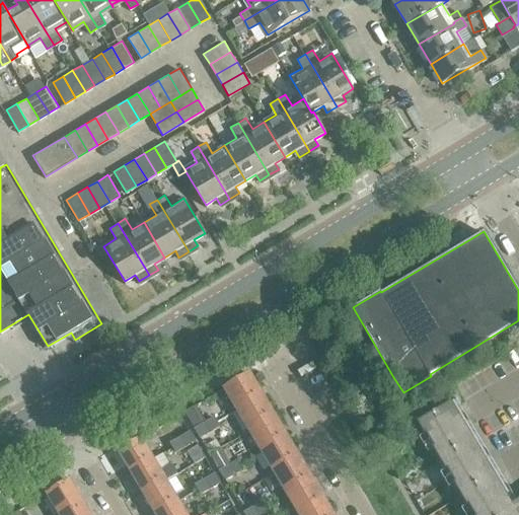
[(223,387),(236,408),(262,392),(249,372),(223,387)]
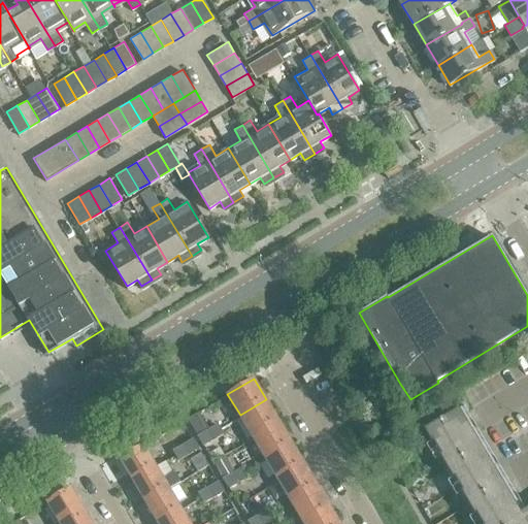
[(240,415),(253,436),(278,421),(266,399),(240,415)]
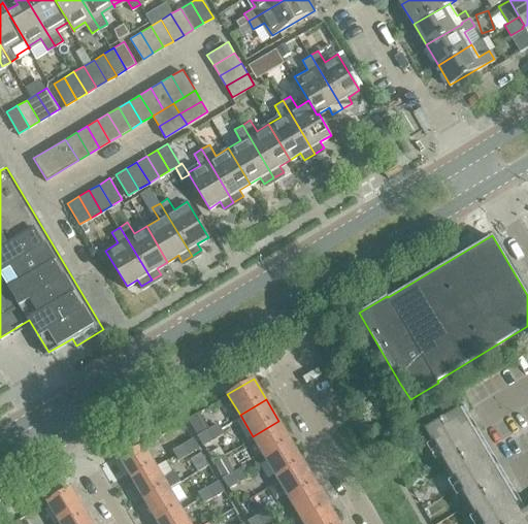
[(527,523),(459,410),(424,430),(432,443),(433,441),(437,448),(437,449),(438,449),(441,455),(439,456),(454,479),(455,478),(459,484),(458,484),(459,485),(463,491),(461,492),(474,515),(476,514),(481,520),(480,520),(481,521),(483,523),(527,523)]
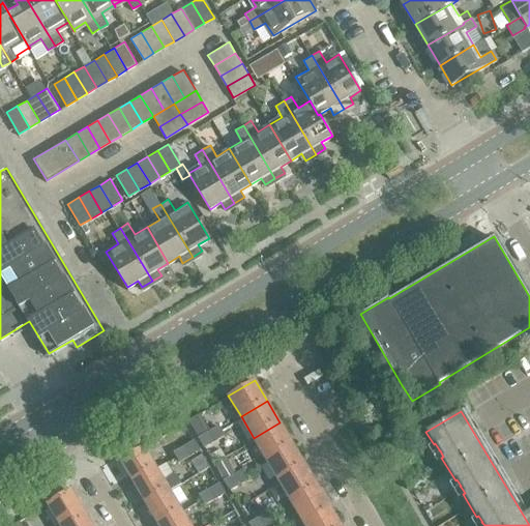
[(208,431),(210,430),(200,412),(188,418),(199,436),(208,431)]
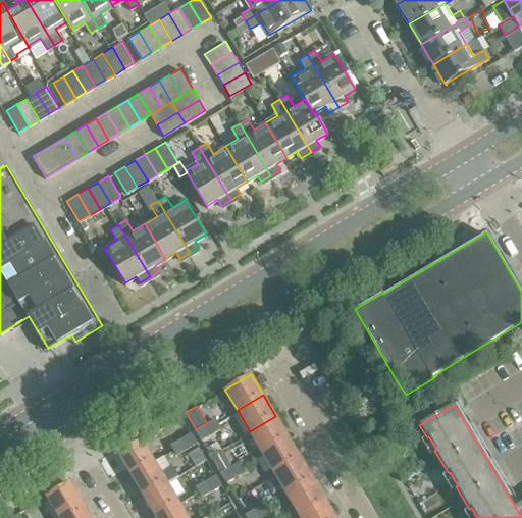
[(262,453),(289,437),(275,416),(250,431),(262,453)]
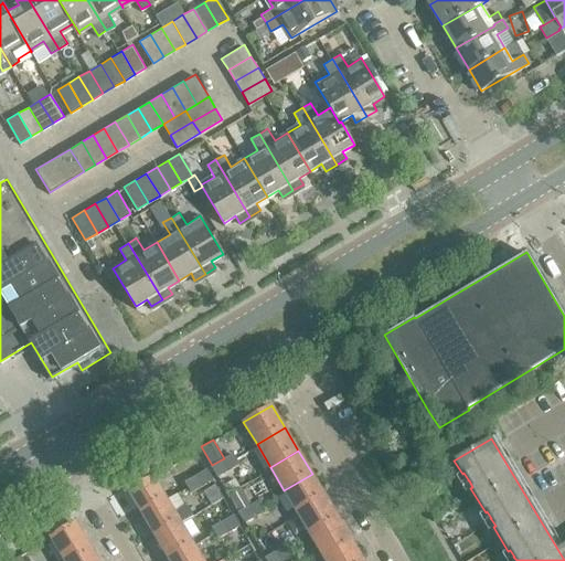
[(228,468),(238,463),(233,453),(224,458),(222,459),(228,468)]
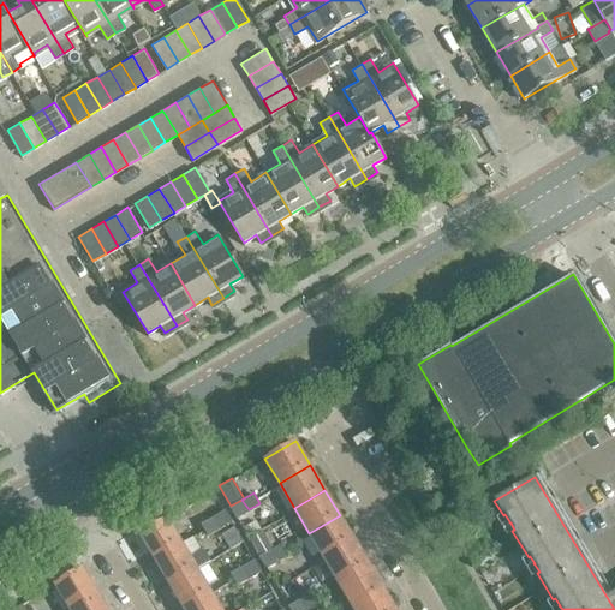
[(249,509),(242,500),(231,506),(237,516),(249,509)]
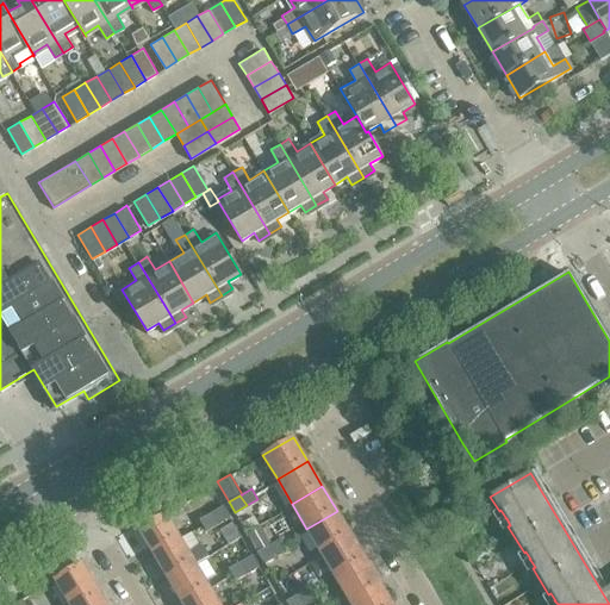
[(218,523),(229,516),(223,505),(212,512),(218,523)]
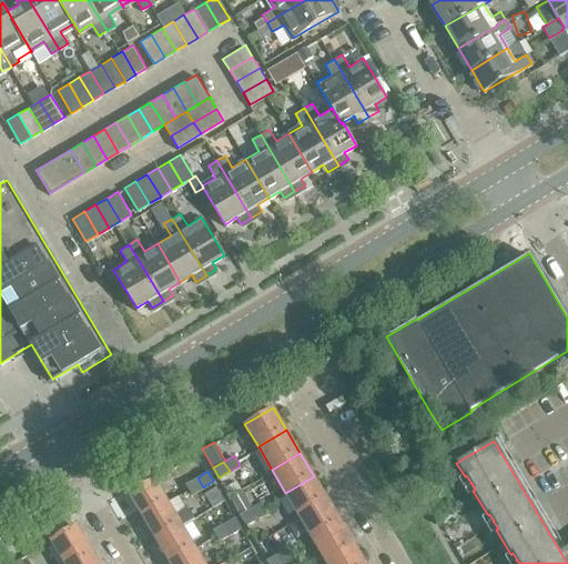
[(285,493),(300,515),(327,499),(314,476),(285,493)]
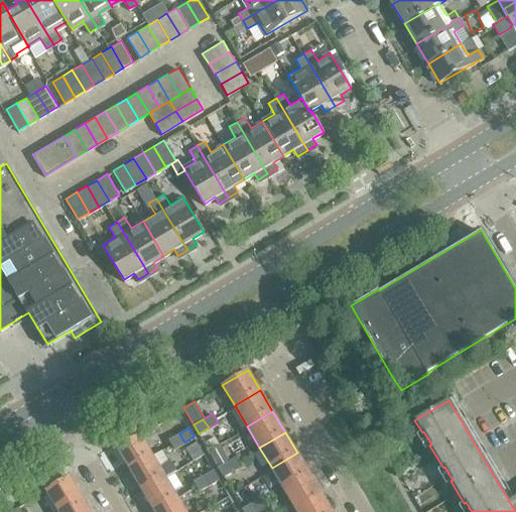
[(129,468),(152,455),(139,433),(117,448),(129,468)]
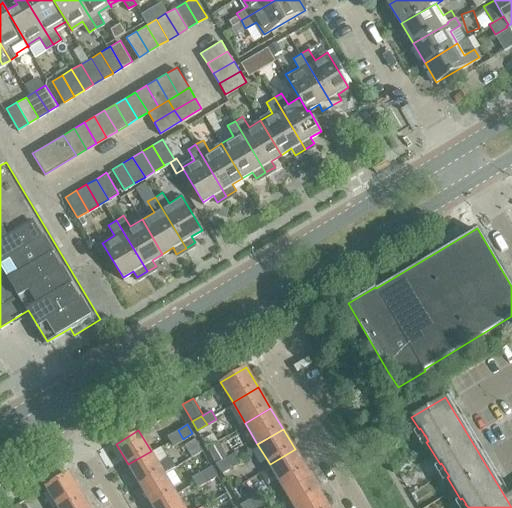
[(174,444),(183,439),(178,430),(168,435),(174,444)]
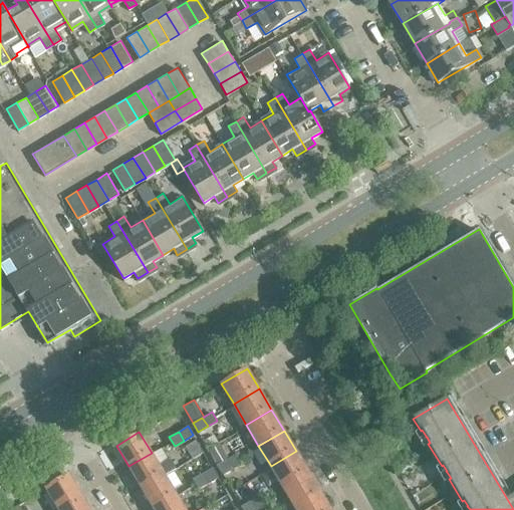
[(199,437),(187,443),(194,455),(205,449),(199,437)]
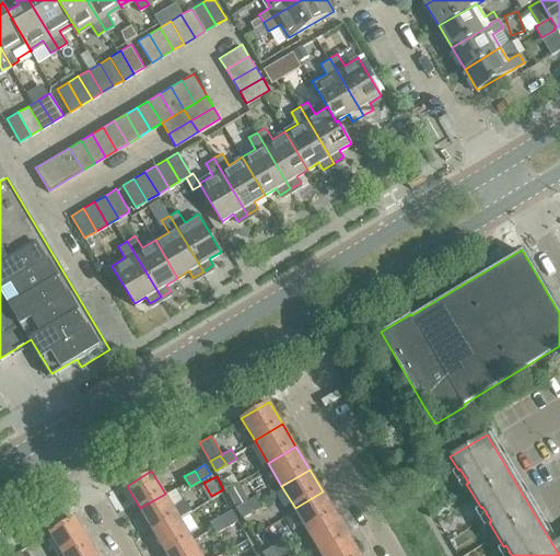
[(248,498),(237,481),(225,487),(236,505),(246,499),(252,509),(263,502),(256,493),(248,498)]
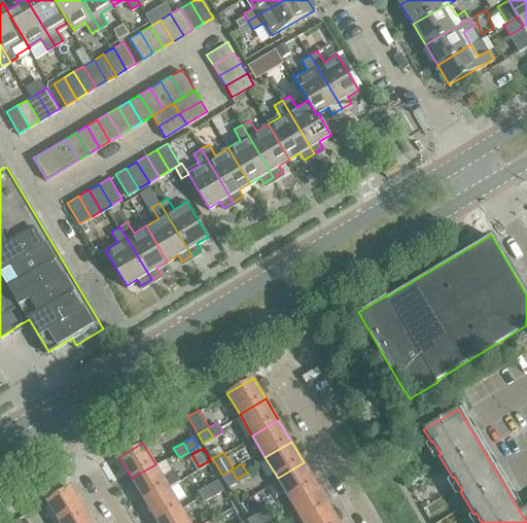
[(132,478),(145,499),(168,486),(179,479),(174,469),(172,469),(165,458),(155,464),(132,478)]
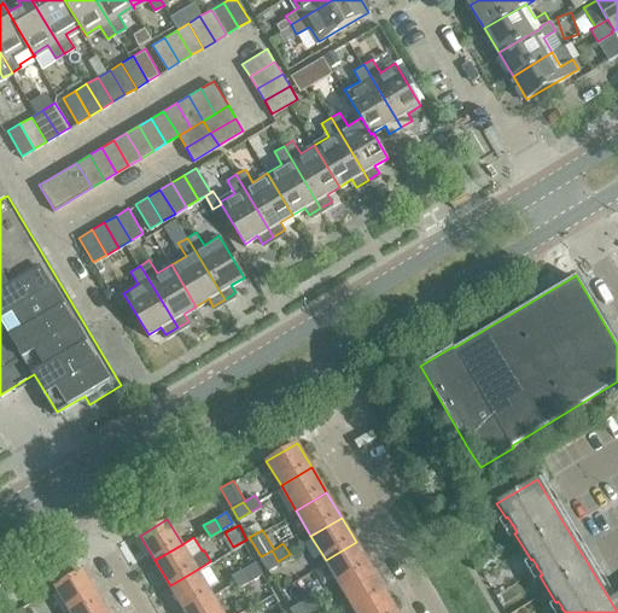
[(326,560),(340,585),(371,567),(356,542),(326,560)]
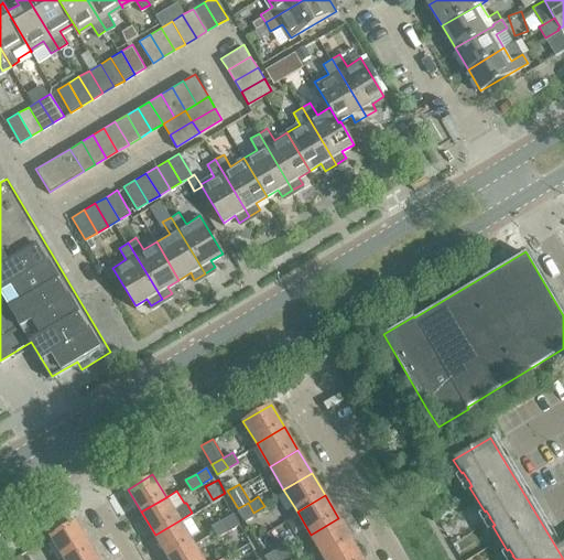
[(243,518),(253,513),(248,503),(238,508),(243,518)]
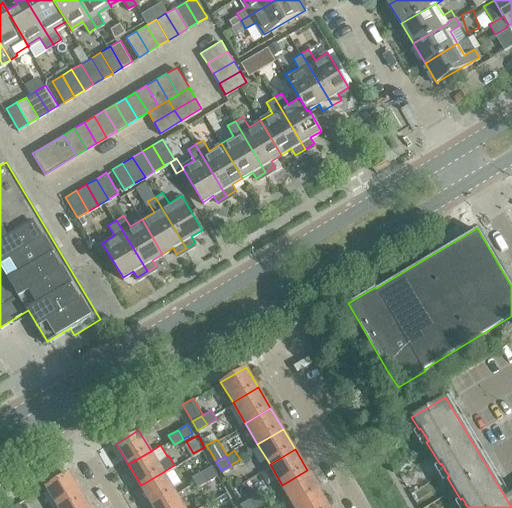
[(207,479),(216,473),(211,464),(201,470),(207,479)]
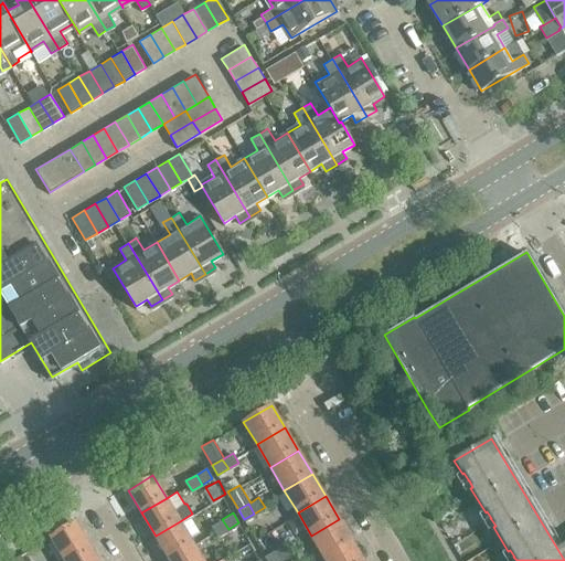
[(217,535),(228,529),(222,519),(212,525),(217,535)]
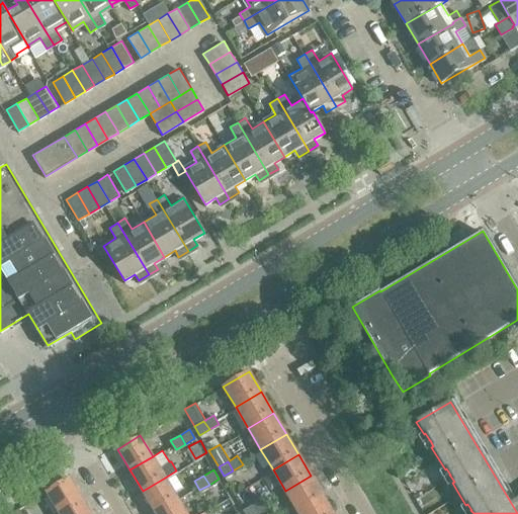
[(297,512),(324,497),(311,476),(285,491),(297,512)]
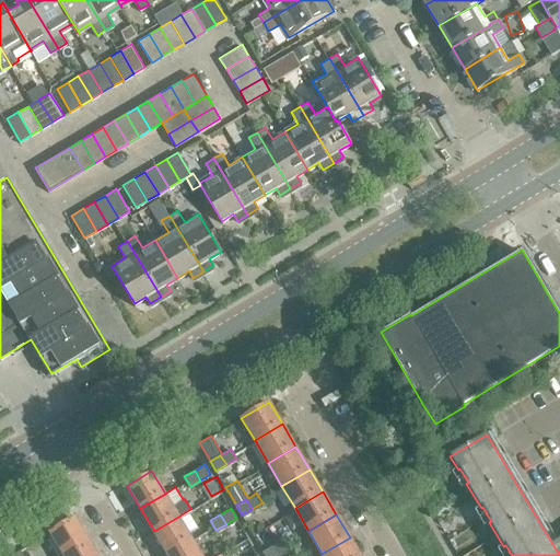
[(50,531),(63,554),(88,540),(74,517),(50,531)]
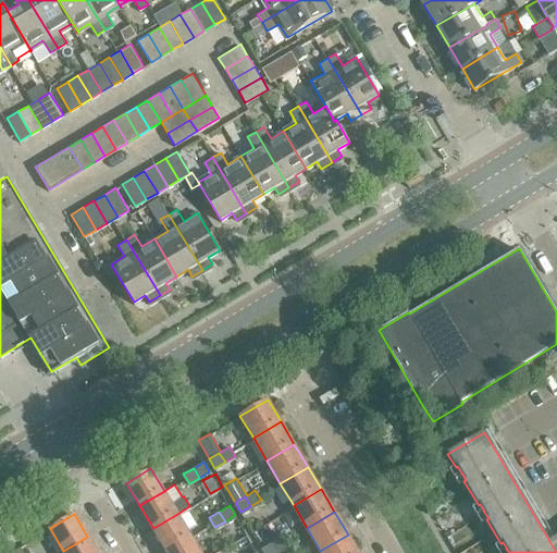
[(153,528),(166,551),(190,536),(177,514),(153,528)]
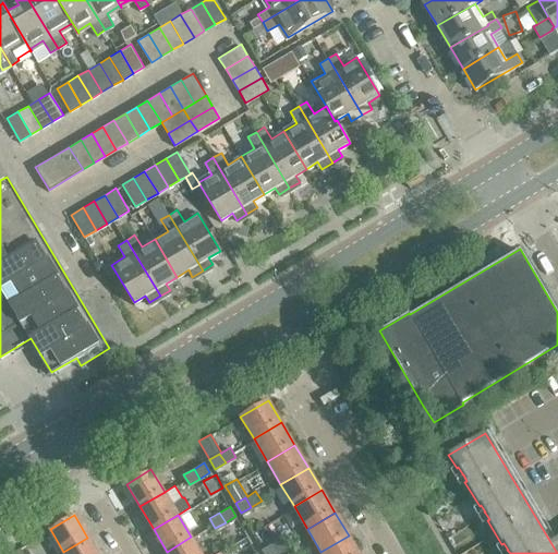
[(320,552),(322,553),(359,553),(349,536),(320,552)]
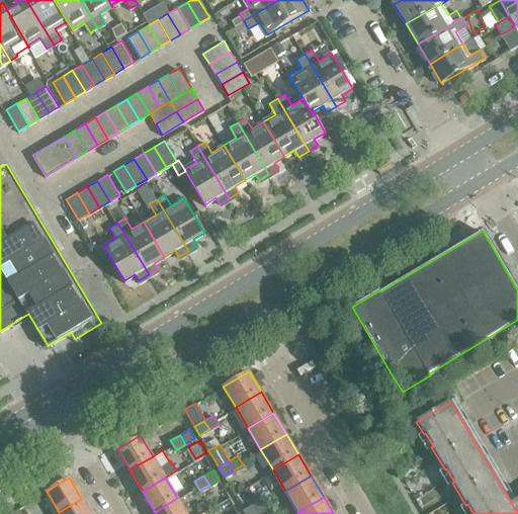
[(155,512),(156,513),(186,513),(177,498),(155,512)]
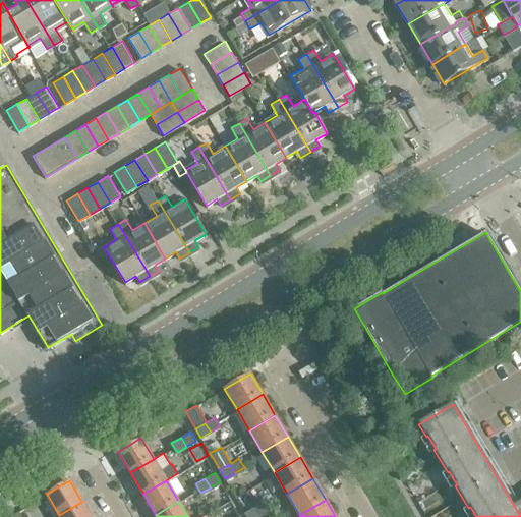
[(59,515),(60,516),(91,516),(81,502),(59,515)]
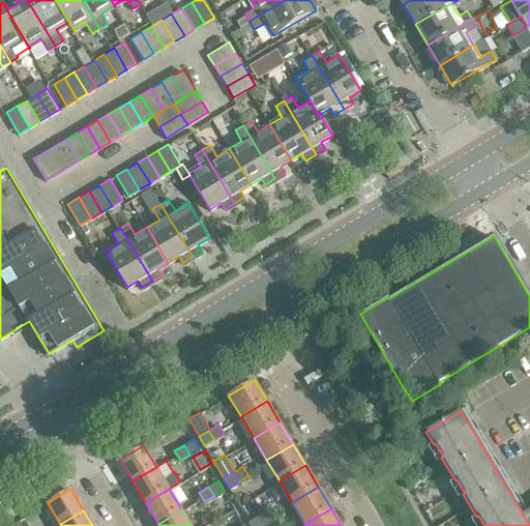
[(265,525),(274,519),(269,510),(259,516),(265,525)]
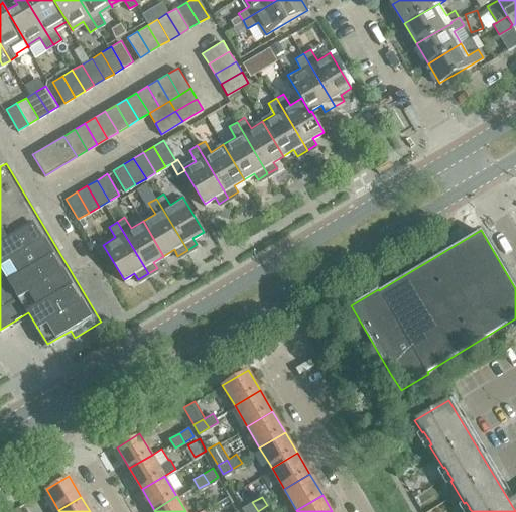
[(245,511),(256,511),(258,511),(252,502),(243,508),(245,511)]
